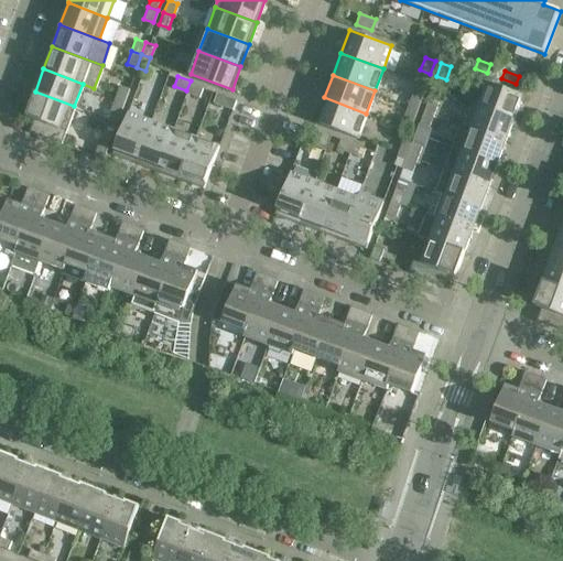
[(191,81),(186,90),(199,95),(203,86),(191,81)]
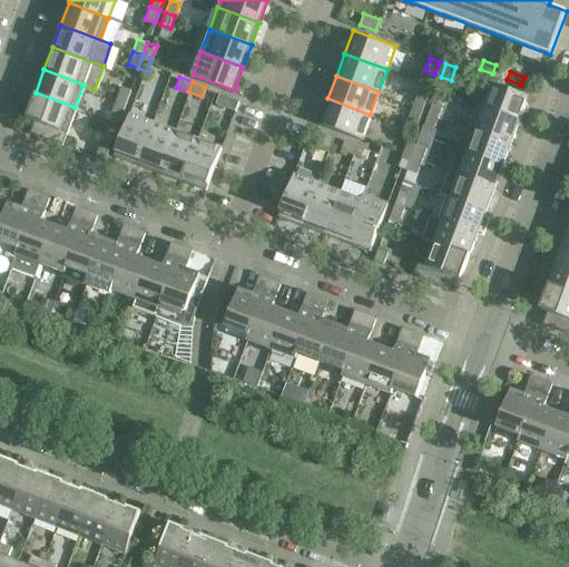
[(421,81),(412,104),(422,108),(431,86),(421,81)]
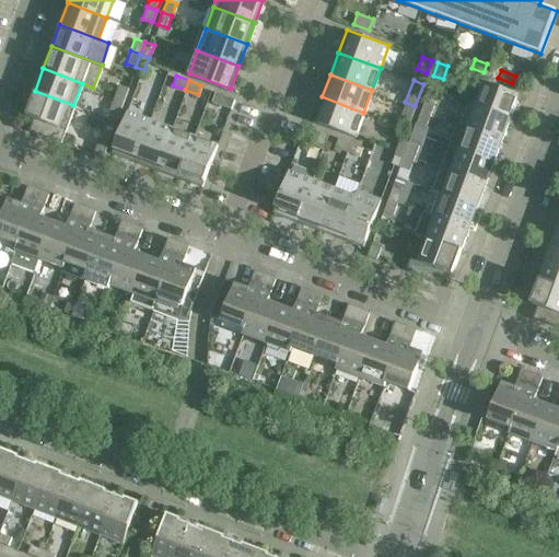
[(484,80),(476,102),(510,116),(517,93),(484,80)]
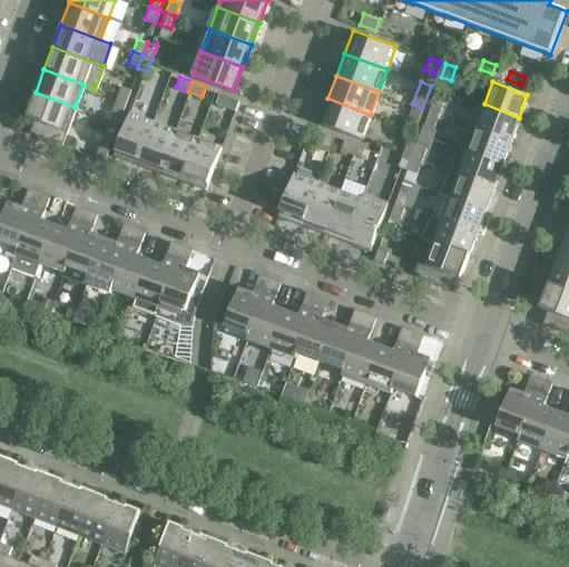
[(120,84),(116,97),(126,100),(130,88),(120,84)]
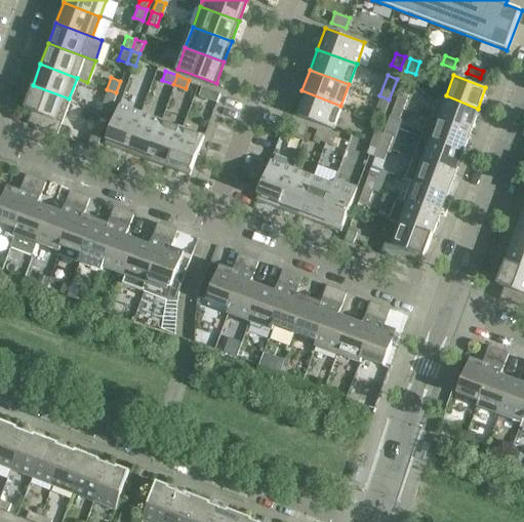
[(35,110),(31,122),(57,131),(69,98),(33,85),(25,107),(35,110)]
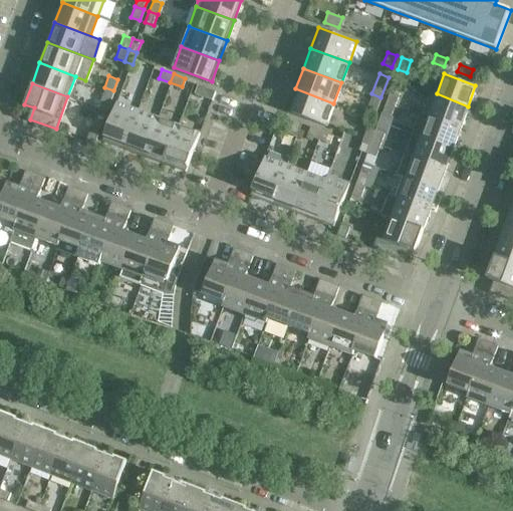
[(215,89),(204,84),(201,93),(212,97),(215,89)]
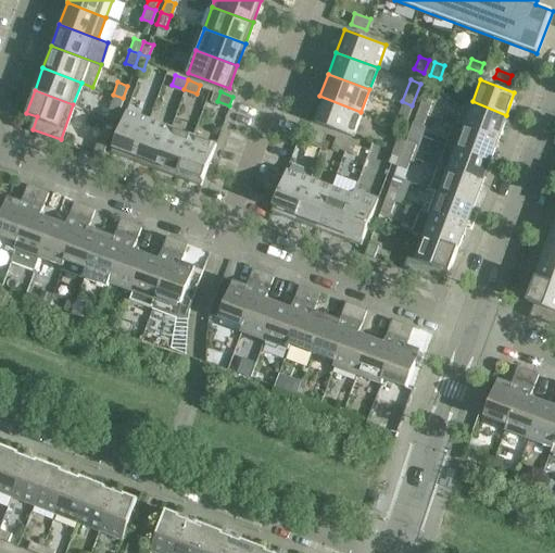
[(123,98),(113,95),(109,107),(118,110),(123,98)]
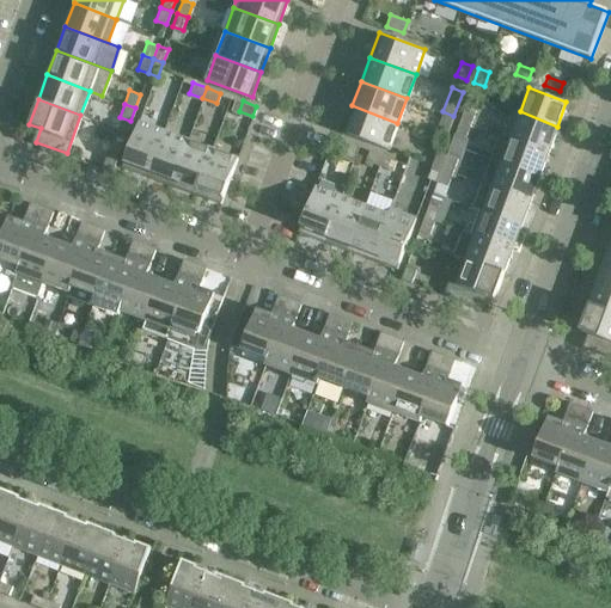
[(465,104),(460,118),(471,122),(476,109),(465,104)]
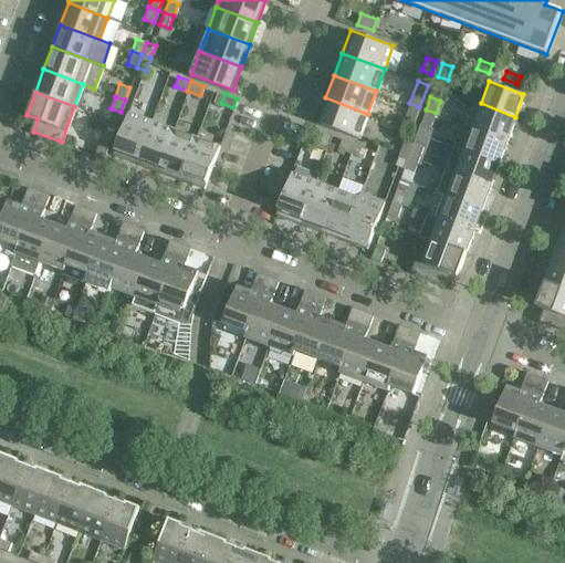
[(325,97),(317,121),(359,137),(367,114),(325,97)]
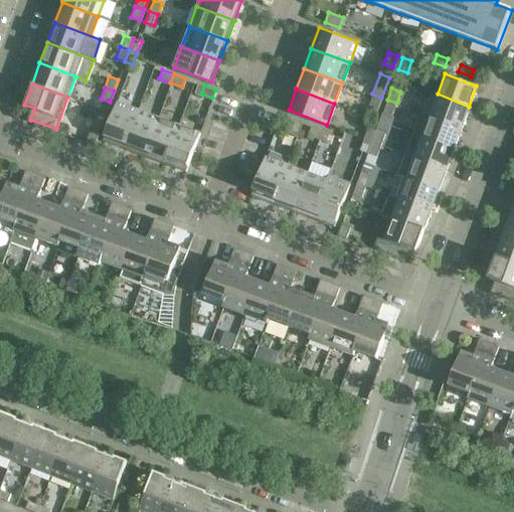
[(422,114),(430,116),(461,127),(469,107),(438,94),(431,92),(422,114)]
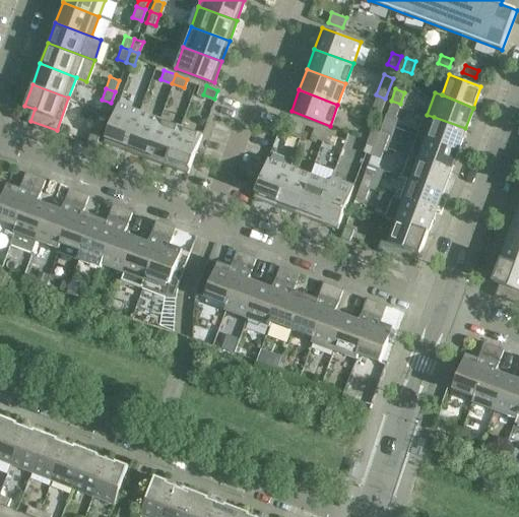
[(385,99),(376,94),(372,107),(381,110),(385,99)]
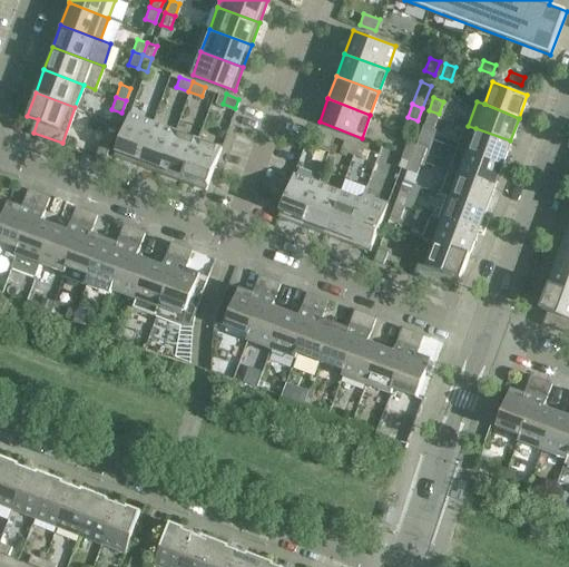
[(429,110),(423,123),(433,126),(439,114),(429,110)]
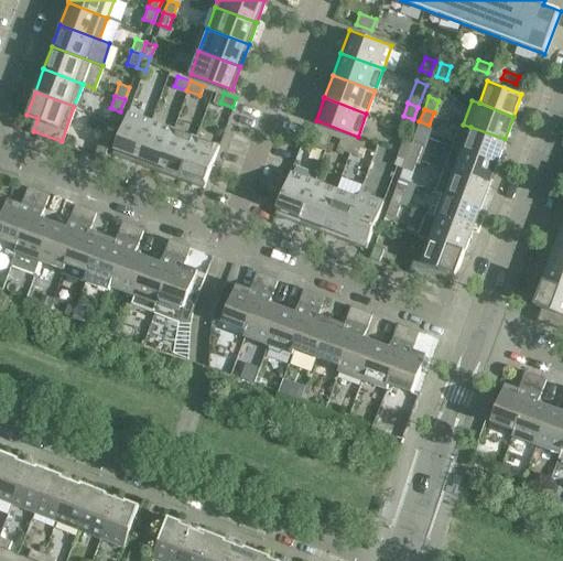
[(128,110),(112,152),(136,161),(151,119),(128,110)]
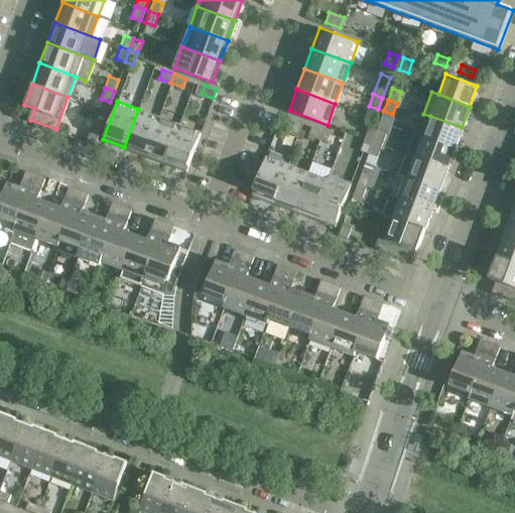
[(138,109),(124,147),(145,154),(159,116),(138,109)]
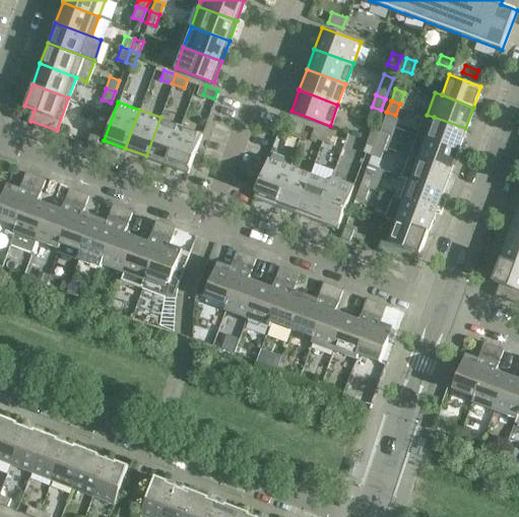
[(283,115),(280,123),(292,127),(295,119),(283,115)]
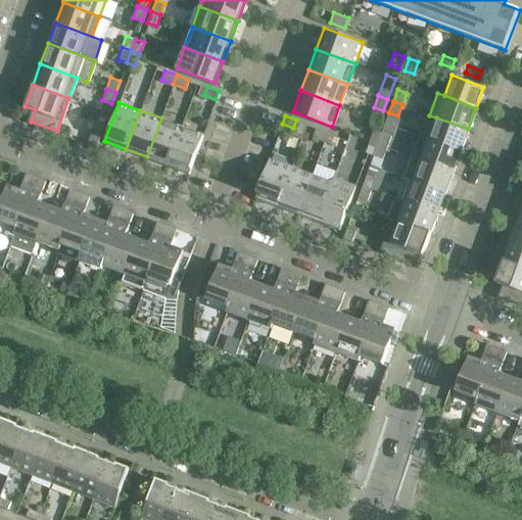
[(161,117),(147,156),(168,164),(181,126),(161,117)]
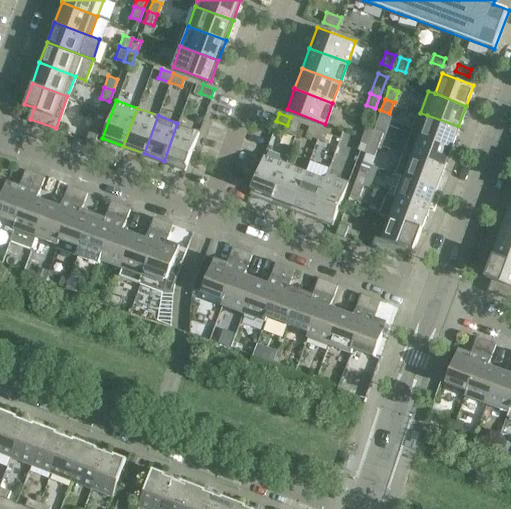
[(427,115),(420,135),(451,146),(458,126),(427,115)]
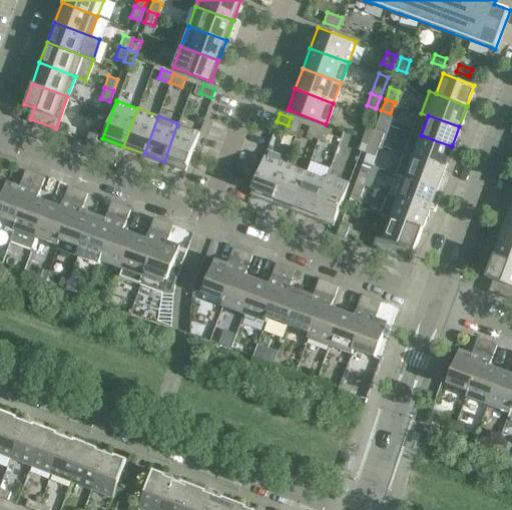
[(177,123),(164,161),(184,168),(199,131),(177,123)]
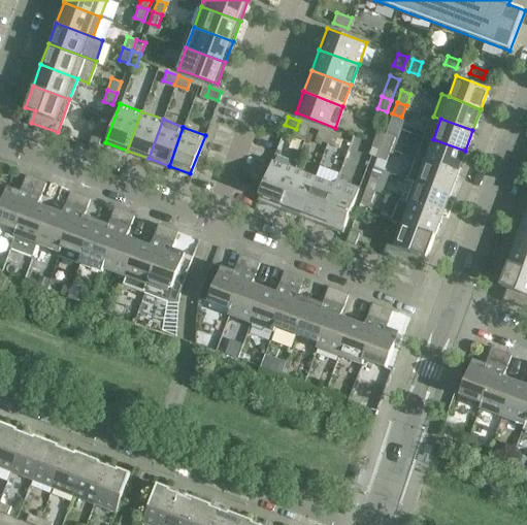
[(330,132),(319,128),(316,137),(327,141),(330,132)]
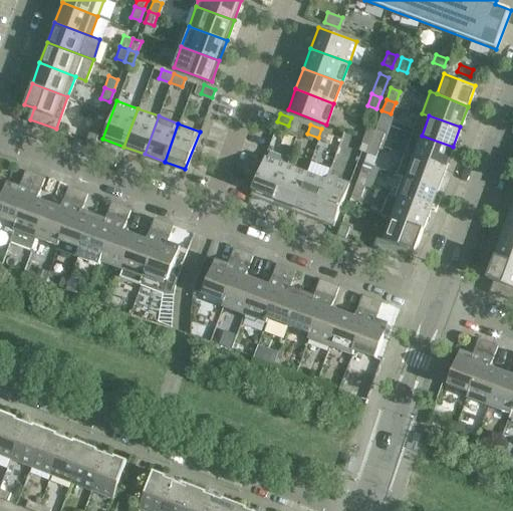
[(366,124),(362,137),(370,140),(375,129),(366,124)]
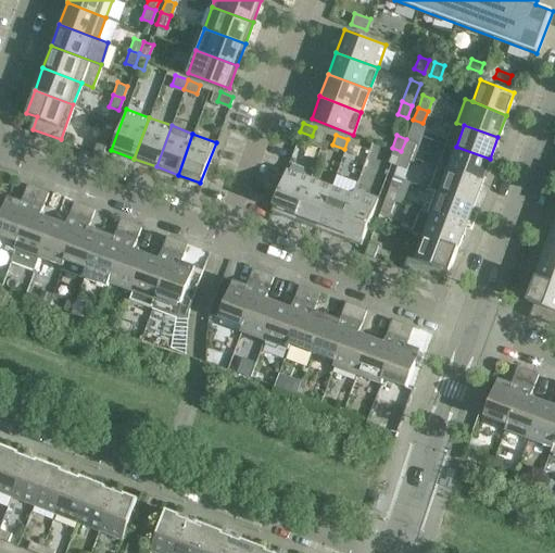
[(97,139),(92,151),(101,154),(106,142),(97,139)]
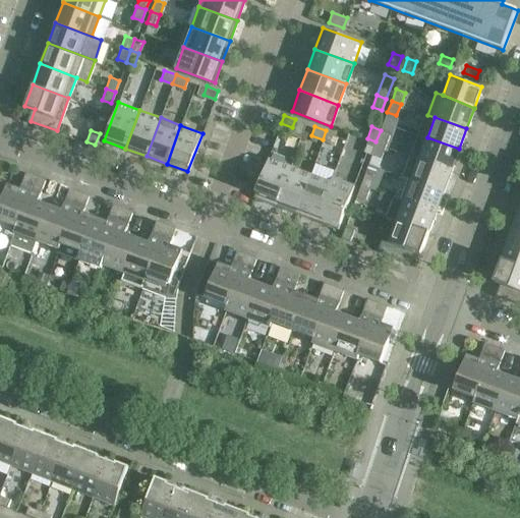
[(326,130),(323,139),(334,144),(338,134),(326,130)]
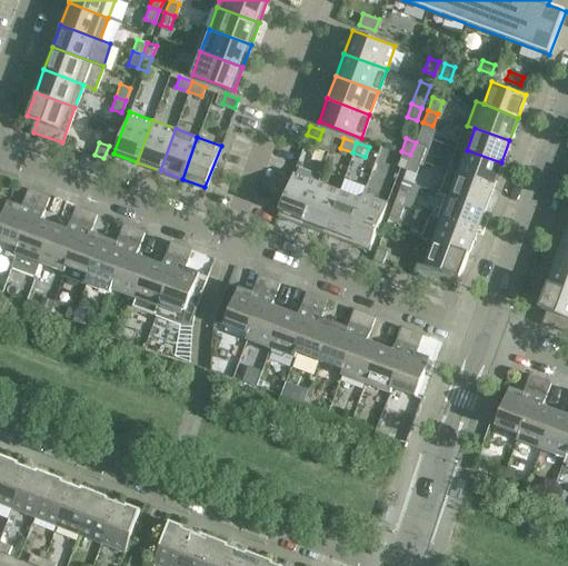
[(416,142),(410,155),(420,158),(426,146),(416,142)]
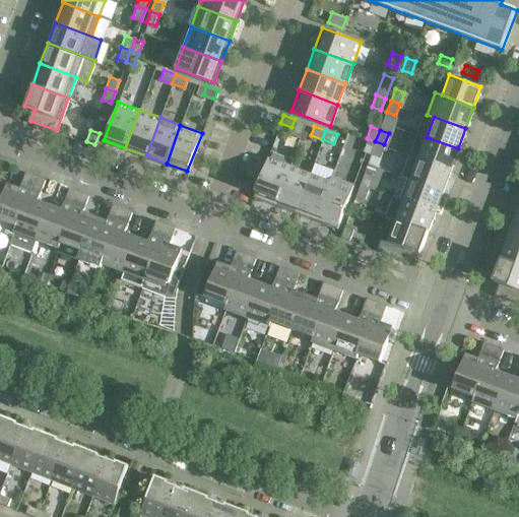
[(410,154),(418,157),(450,169),(458,148),(427,137),(418,134),(410,154)]
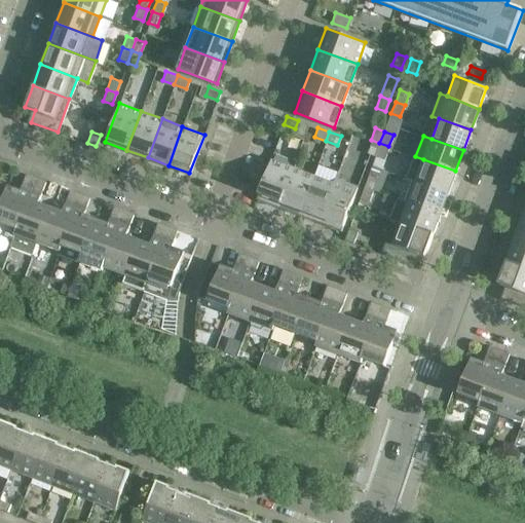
[(367,151),(369,152),(375,154),(379,143),(371,140),(367,151)]
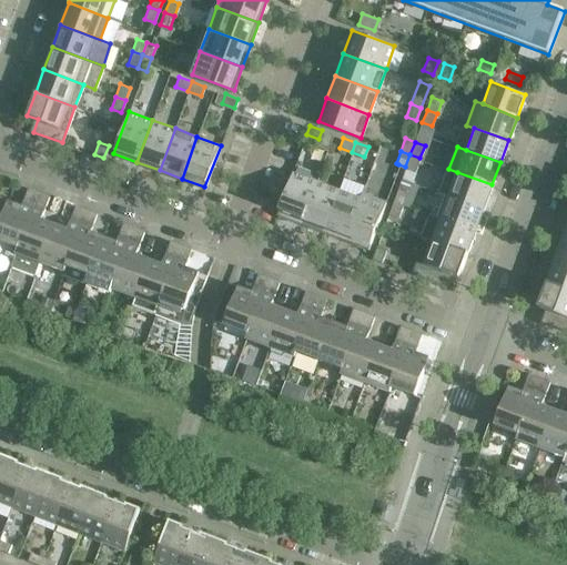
[(409,154),(405,167),(415,171),(419,158),(409,154)]
